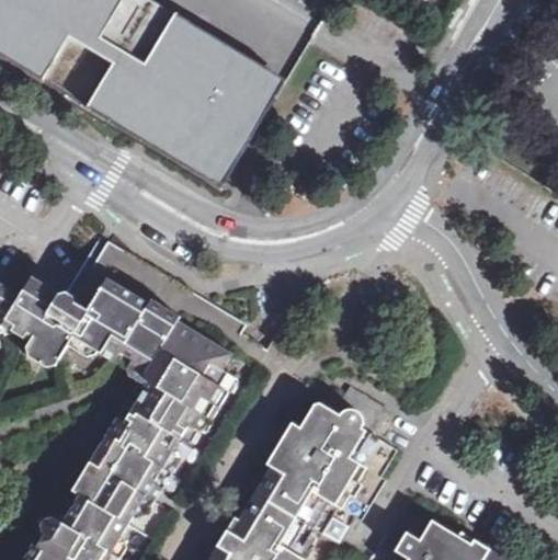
[(0,0),(0,52),(220,185),(283,79),(154,0),(0,0)]
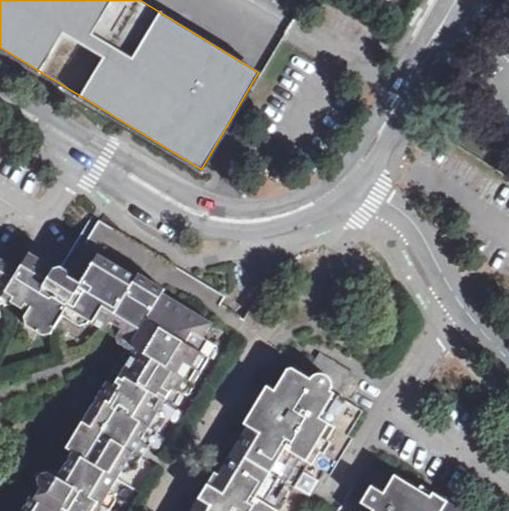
[(487,4),(480,0),(472,15),(479,18),(487,4)]
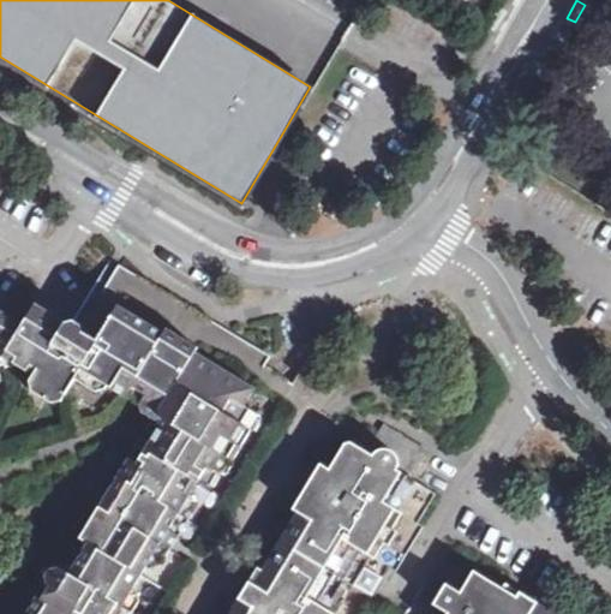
[(491,25),(498,28),(508,10),(501,6),(491,25)]
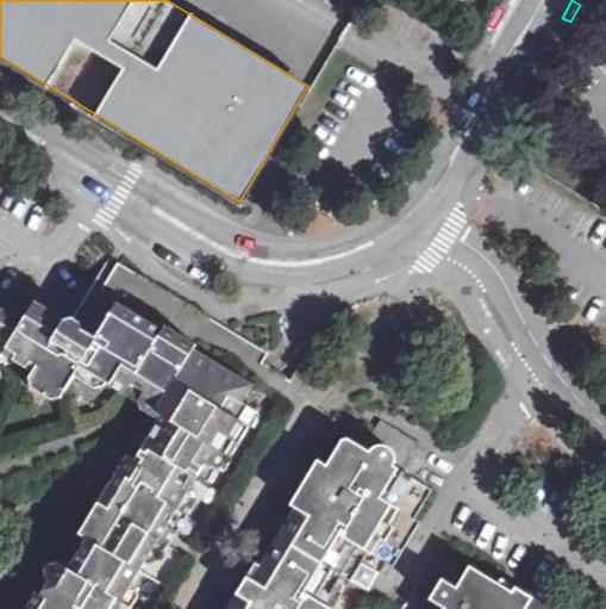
[(100,608),(97,607),(105,592),(129,607),(133,597),(131,589),(127,586),(148,553),(157,558),(166,545),(147,533),(155,519),(174,530),(193,499),(183,493),(201,464),(208,467),(211,463),(218,451),(223,453),(242,422),(237,418),(244,406),(239,403),(250,385),(274,399),(286,380),(258,362),(263,353),(107,259),(72,318),(62,321),(32,303),(20,322),(0,310),(0,367),(1,368),(13,362),(30,372),(27,378),(30,387),(44,396),(51,383),(62,390),(72,374),(94,387),(102,385),(105,381),(135,399),(138,408),(150,415),(152,422),(131,457),(124,453),(57,564),(47,564),(43,570),(45,578),(48,579),(56,584),(48,596),(41,592),(37,590),(27,607),(31,608),(100,608)]
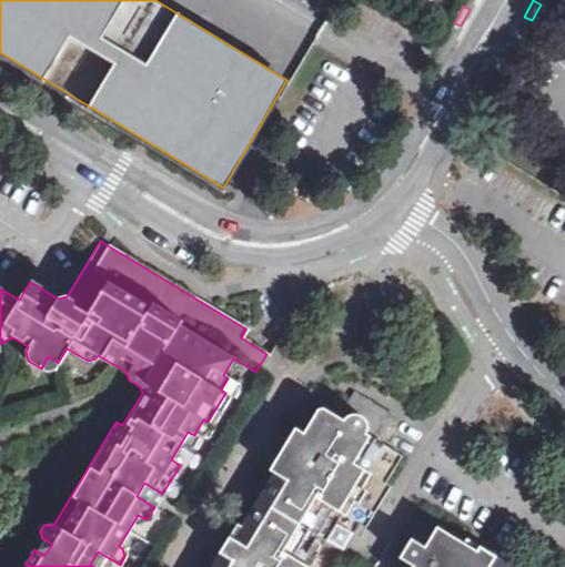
[(48,356),(41,368),(44,371),(54,368),(58,363),(48,356)]
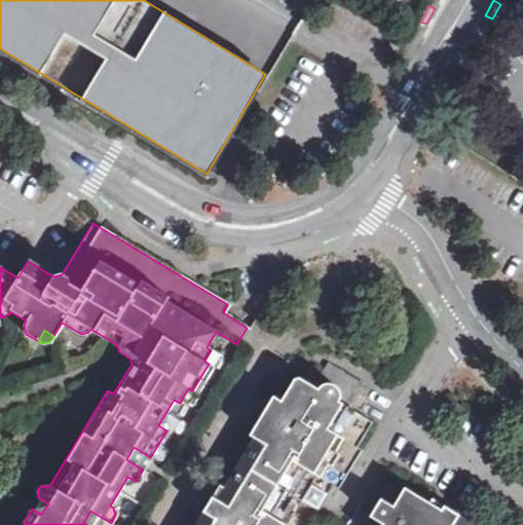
[(188,388),(182,399),(191,405),(221,357),(211,350),(204,361),(209,364),(192,390),(188,388)]
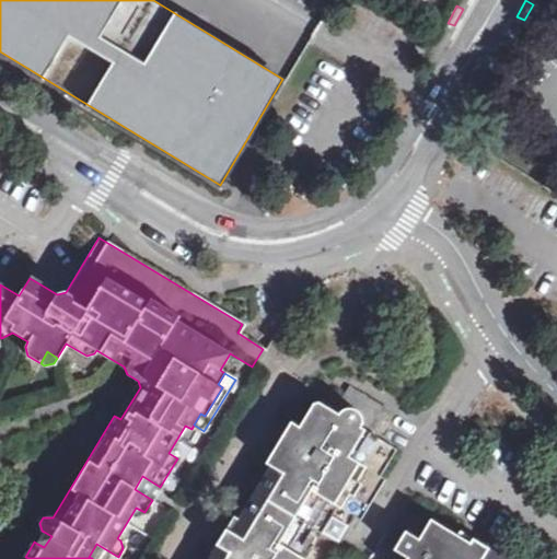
[(326,558),(346,527),(354,515),(359,519),(382,479),(378,475),(393,449),(372,435),(387,409),(347,385),(331,410),(313,400),(298,427),(291,429),(276,420),(269,431),(288,443),(282,453),(264,442),(256,453),(270,462),(273,469),(241,522),(235,523),(224,517),(218,528),(234,538),(228,548),(212,538),(205,550),(215,557),(215,558),(326,558)]
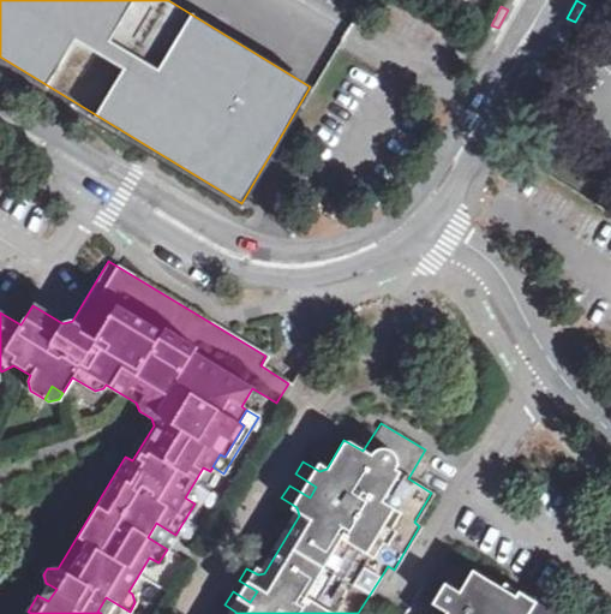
[(148,537),(167,549),(175,535),(156,523),(148,537)]
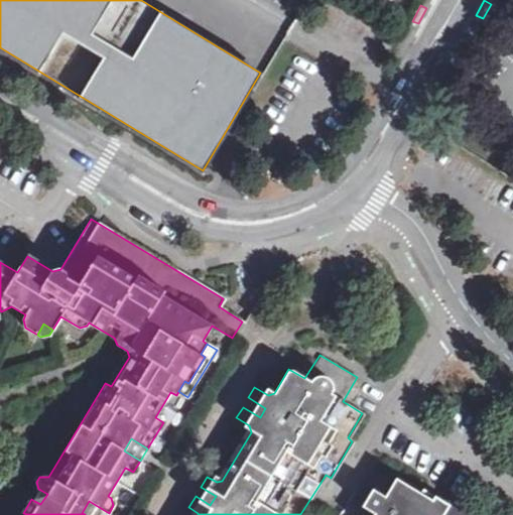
[(453,514),(454,513),(442,507),(439,511),(431,506),(434,502),(420,494),(417,498),(368,469),(354,491),(366,499),(355,514),(453,514)]
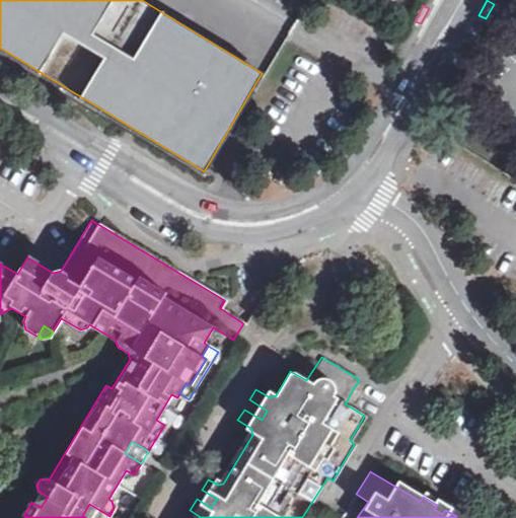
[(48,497),(41,493),(34,504),(41,507),(48,497)]
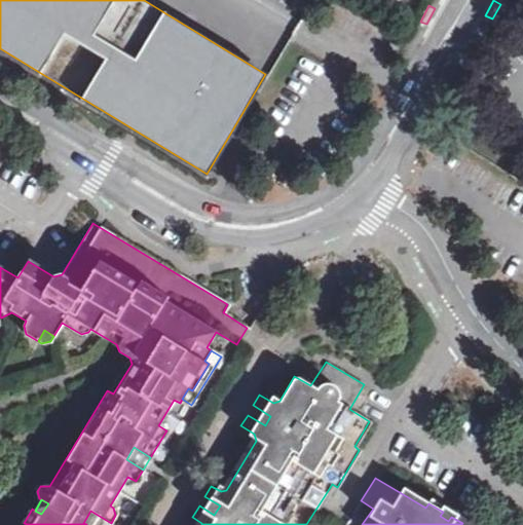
[(83,523),(86,524),(109,524),(111,523),(90,511),(83,523)]
